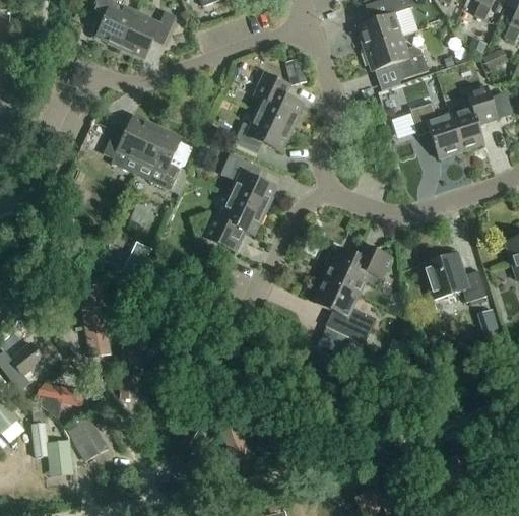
[(96,0),(94,6),(107,12),(96,35),(120,46),(135,13),(124,7),(127,0),(96,0)]
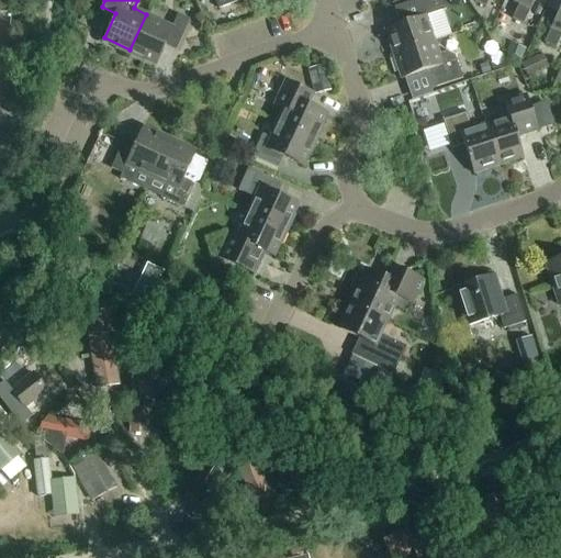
[(393,52),(435,37),(426,13),(446,7),(444,0),(422,0),(396,9),(401,21),(384,28),(393,52)]
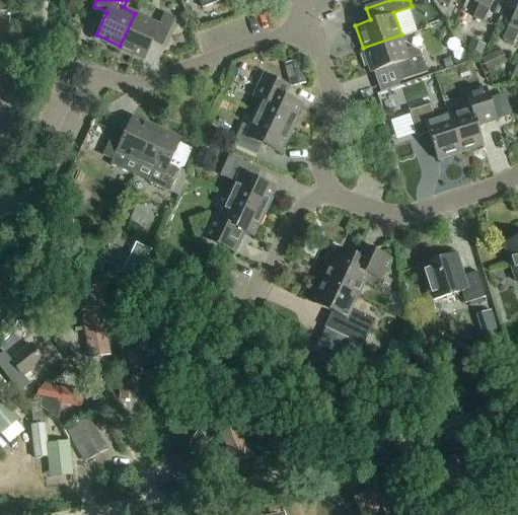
[(477,0),(479,1),(473,14),(484,19),(490,5),(492,0),(477,0)]
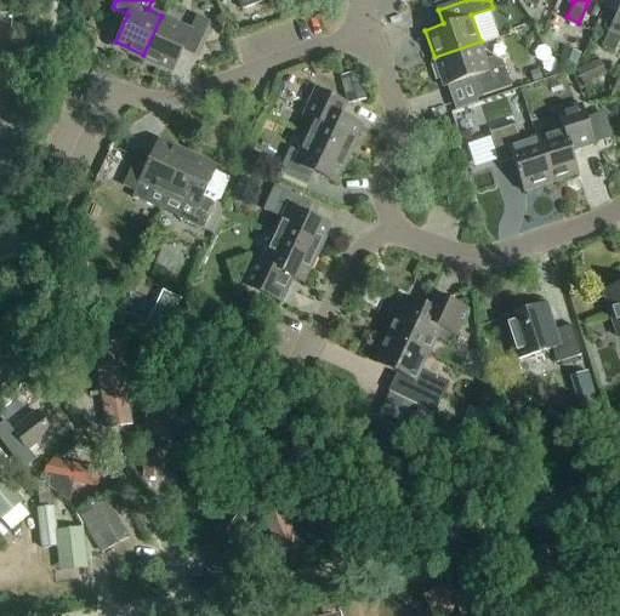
[(619,4),(609,28),(602,44),(614,50),(619,38),(619,4)]
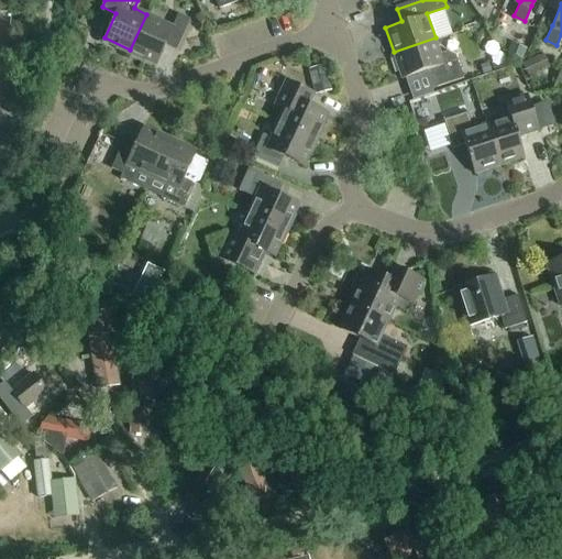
[(146,14),(130,50),(156,62),(165,42),(176,47),(190,17),(178,11),(172,25),(146,14)]
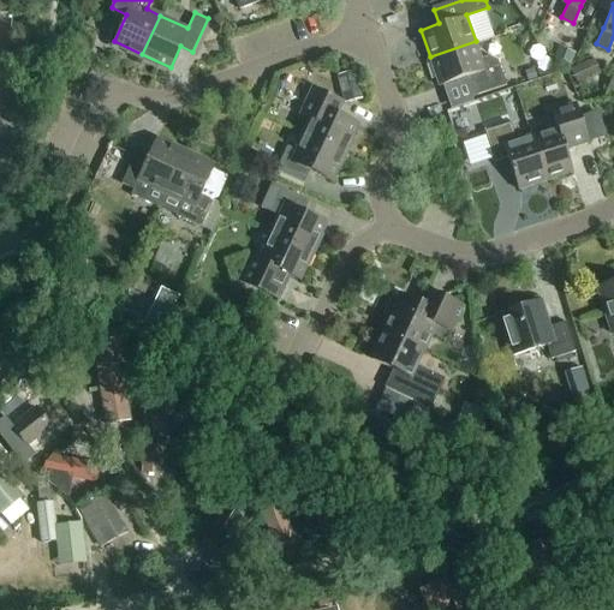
[(477,93),(507,83),(498,57),(490,53),(481,57),(476,41),(430,57),(440,84),(471,73),(477,93)]
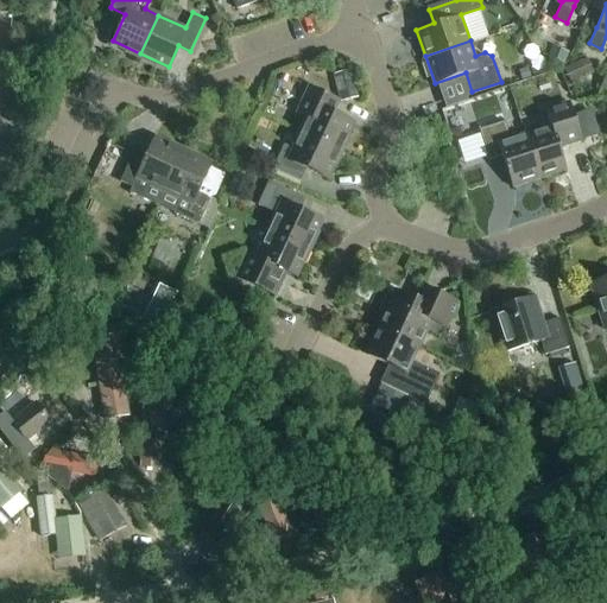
[(551,43),(548,52),(564,58),(568,49),(551,43)]
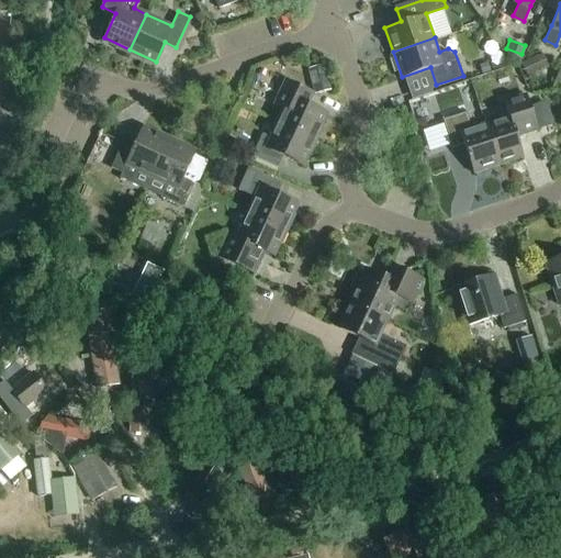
[(522,59),(527,75),(549,66),(542,51),(522,59)]
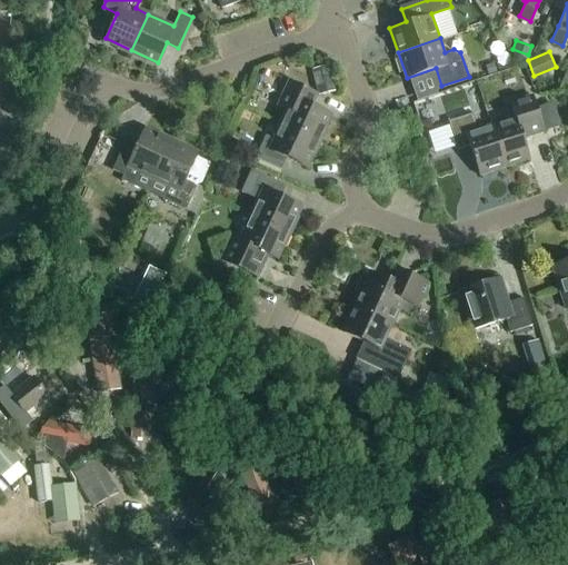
[(494,61),(486,65),(489,73),(497,70),(494,61)]
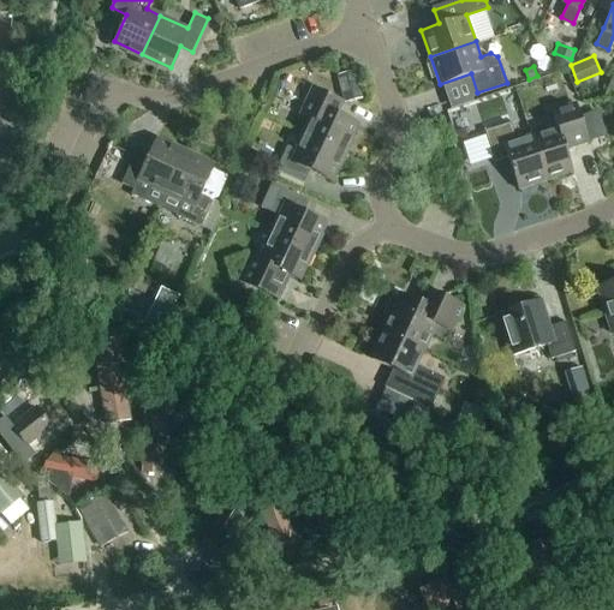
[(353,69),(338,73),(343,91),(358,88),(353,69)]
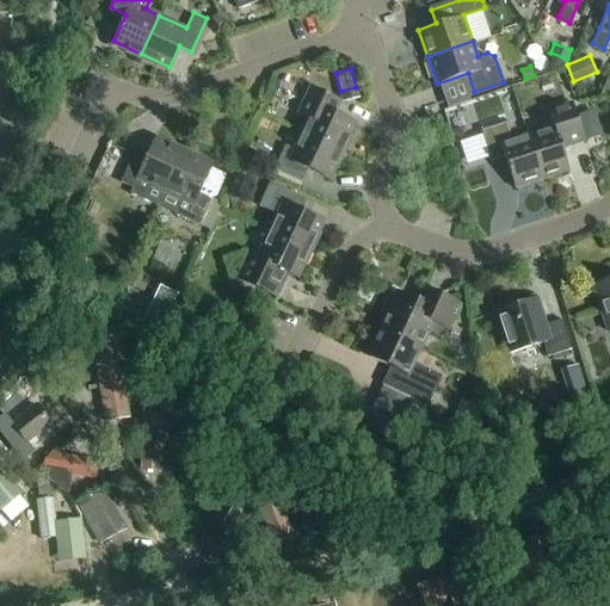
[(310,115),(303,131),(343,149),(355,121),(334,111),(339,99),(313,86),(301,111),(310,115)]
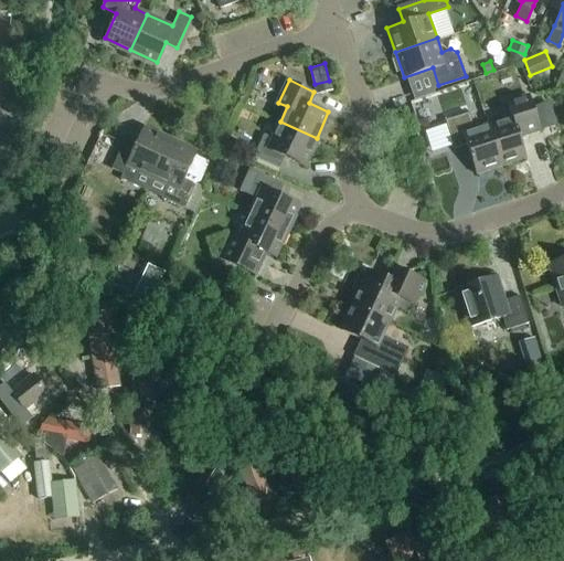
[(507,99),(511,114),(488,122),(501,163),(527,156),(520,135),(541,128),(529,93),(507,99)]
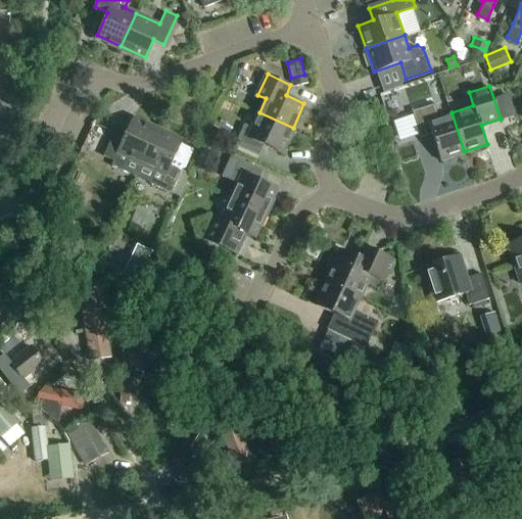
[(441,159),(464,151),(452,112),(439,116),(434,102),(412,109),(421,136),(432,132),(441,159)]
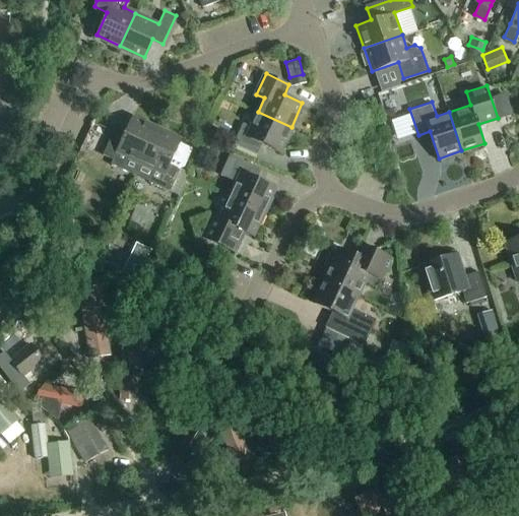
[(292,127),(258,112),(251,126),(243,122),(234,142),(257,152),(262,142),(280,150),(292,127)]
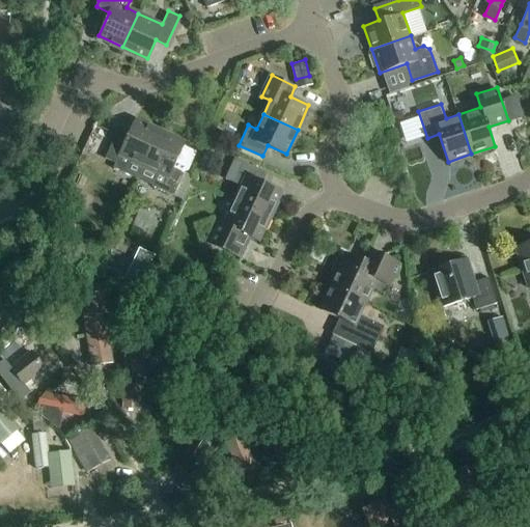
[(144,164),(160,131),(135,119),(127,138),(116,133),(105,157),(116,162),(120,153),(144,164)]
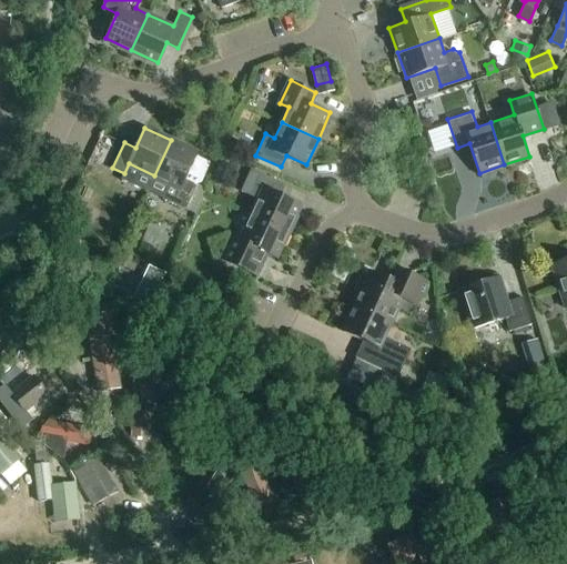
[(230,134),(225,144),(239,149),(242,139),(230,134)]
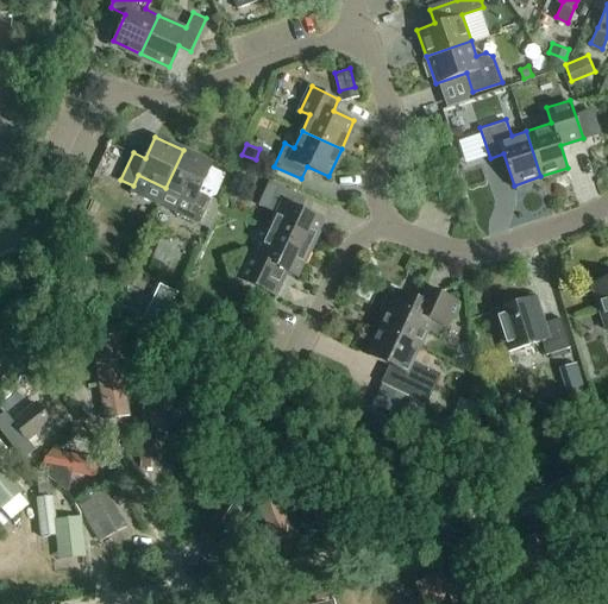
[(183,150),(165,188),(193,201),(186,216),(199,222),(211,195),(199,189),(212,162),(183,150)]
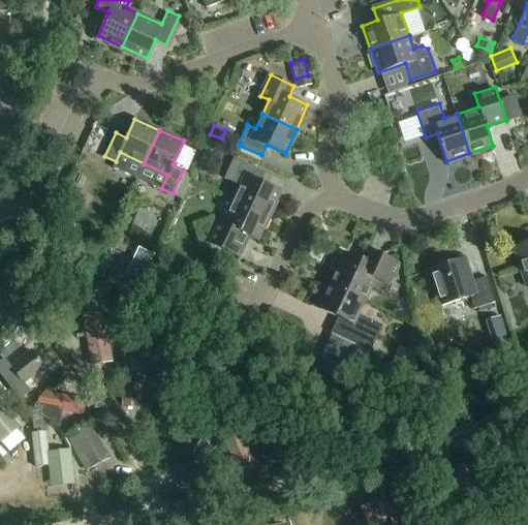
[(224,177),(241,184),(235,198),(268,214),(279,189),(260,181),(266,171),(235,156),(224,177)]
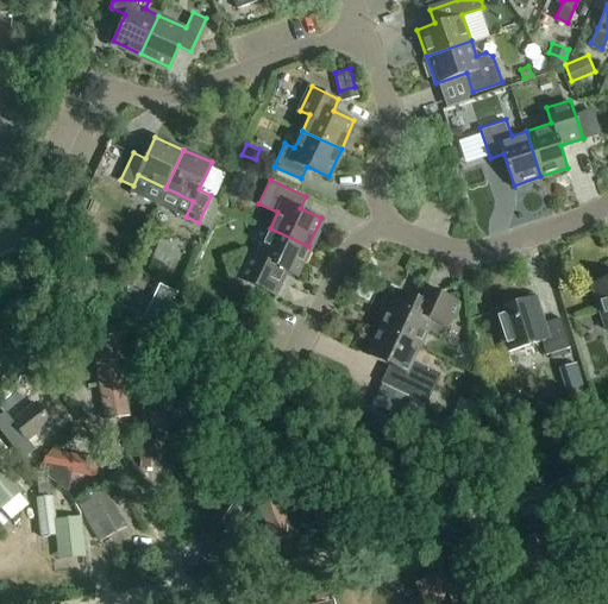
[(308,246),(270,228),(257,256),(248,251),(237,275),(276,293),(287,270),(296,275),(308,246)]
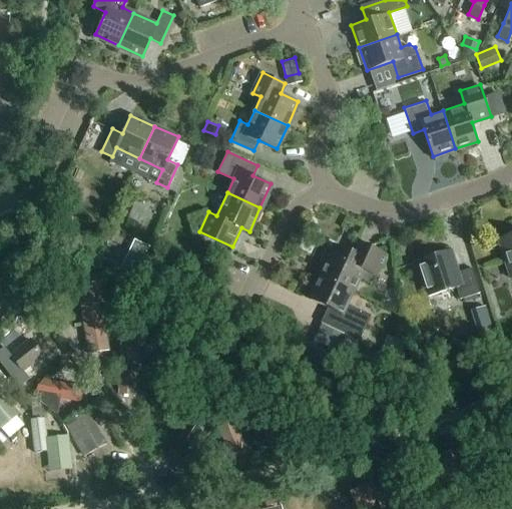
[(511,232),(498,237),(510,277),(511,277),(511,232)]
